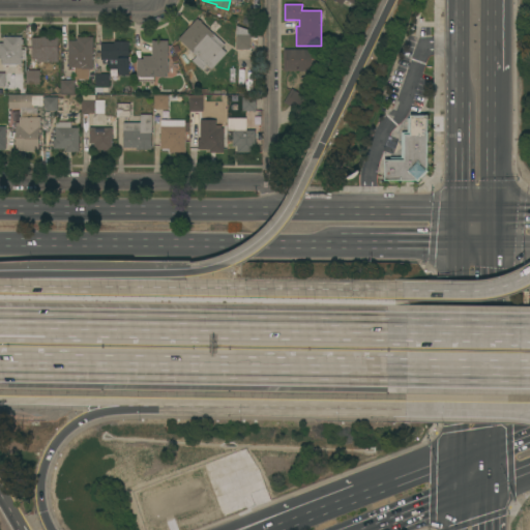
[(206,65),(202,70),(192,61),(197,56),(179,39),(198,19),(200,21),(202,22),(202,23),(226,45),(222,49),(227,53),(211,69),(206,65)]
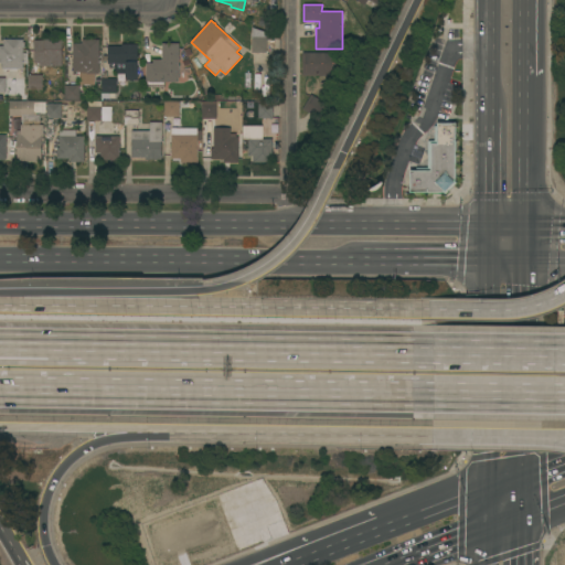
[(267,40),(272,40),(272,46),(272,50),(267,50),(267,53),(252,53),(252,28),(267,33),(267,40)]
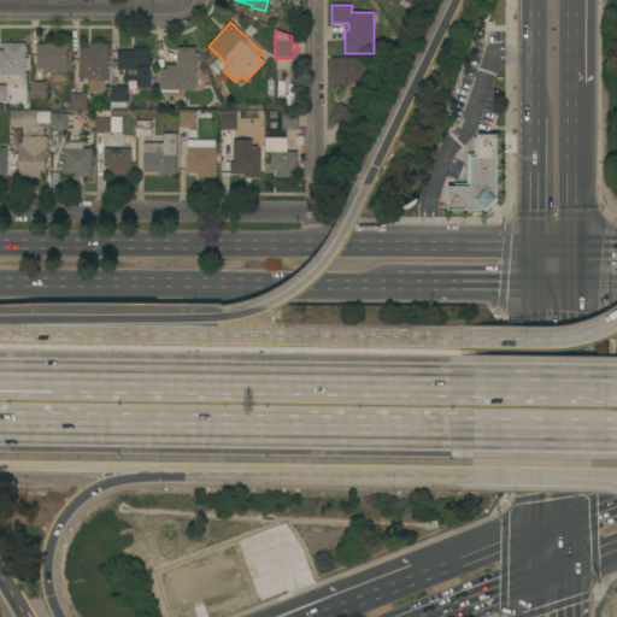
[(25,43),(25,47),(28,47),(28,53),(25,53),(25,56),(30,56),(30,70),(25,70),(25,76),(3,76),(3,69),(0,69),(0,51),(4,51),(4,43),(25,43)]
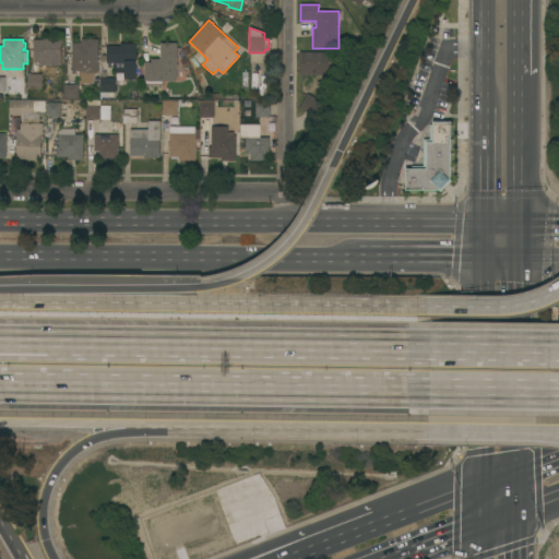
[(61,39),(61,56),(62,56),(62,66),(52,66),(52,74),(43,74),(43,73),(39,73),(39,66),(39,60),(34,60),(34,40),(44,40),(44,39),(61,39)]
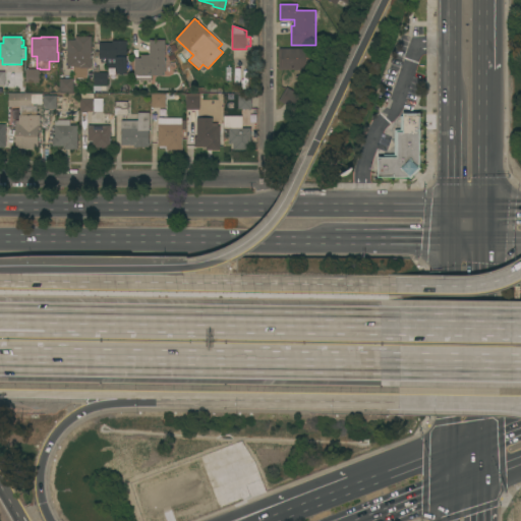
[(92,69),(81,69),(81,67),(68,67),(68,62),(67,62),(67,41),(76,41),(76,37),(92,37),(92,69)]
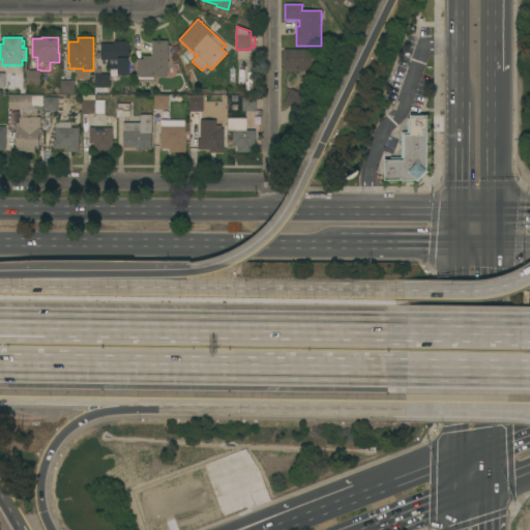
[(168,78),(154,77),(154,82),(139,82),(139,78),(137,78),(137,60),(144,60),(144,56),(152,56),(152,40),(168,40),(168,78)]
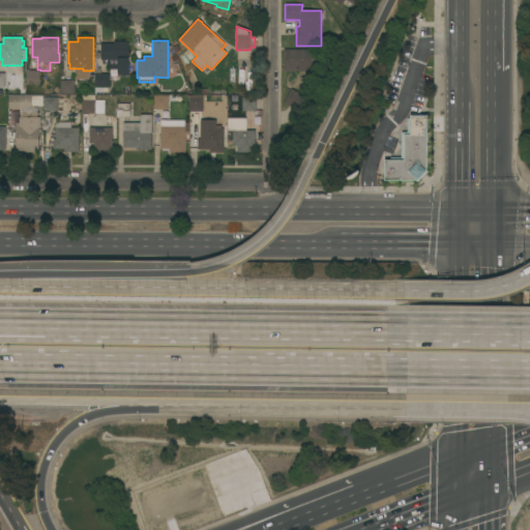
[(101,43),(114,43),(114,41),(129,41),(129,76),(118,76),(118,69),(109,69),(109,64),(104,64),(104,60),(101,60),(101,43)]
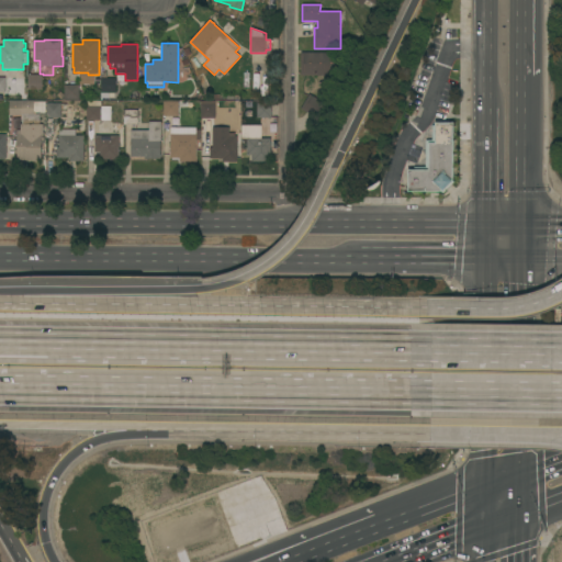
[(339,53),(339,76),(301,76),(301,53),(339,53)]
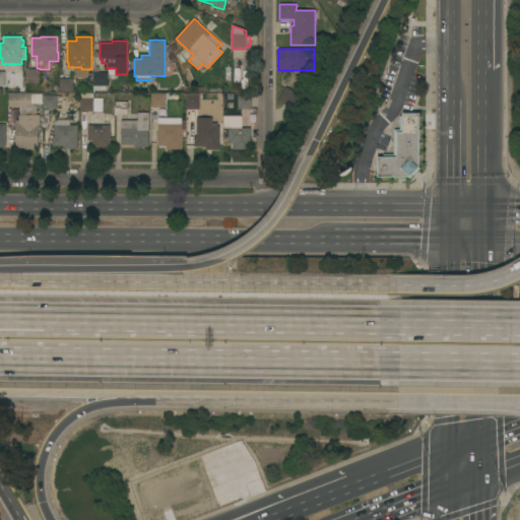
[(88,78),(74,79),(73,68),(80,68),(80,69),(87,69),(88,78)]
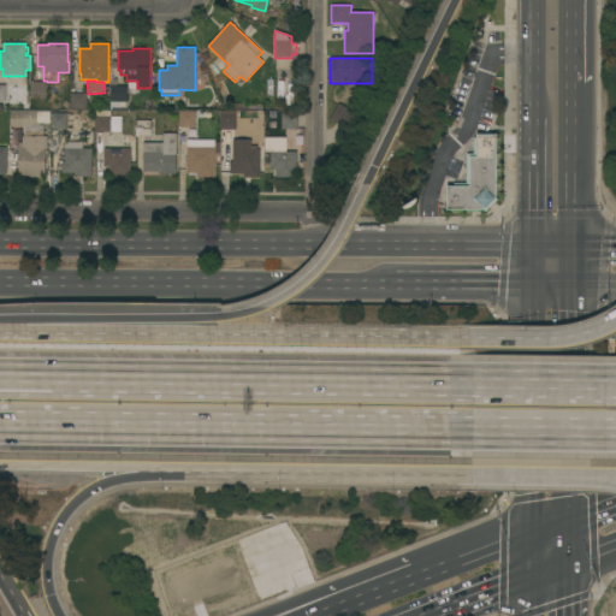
[(46,82),(46,99),(30,99),(30,82),(46,82)]
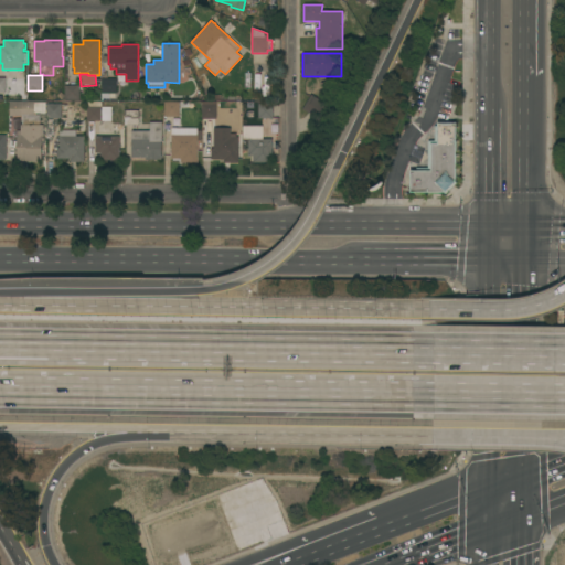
[(118,75),(125,75),(125,82),(126,82),(127,84),(126,86),(125,87),(124,87),(121,85),(121,83),(123,82),(118,82),(118,75)]
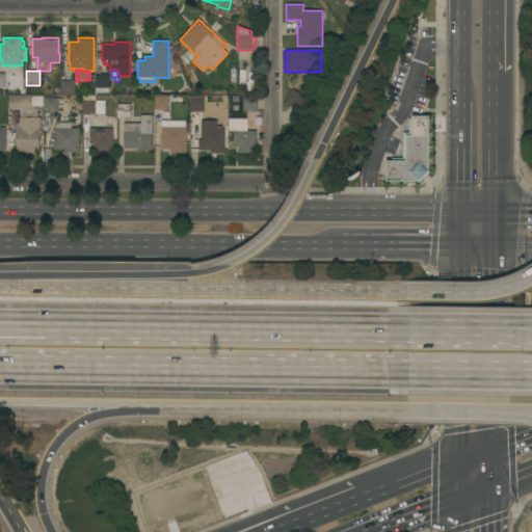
[(110,74),(109,88),(103,88),(103,94),(96,94),(97,74),(110,74)]
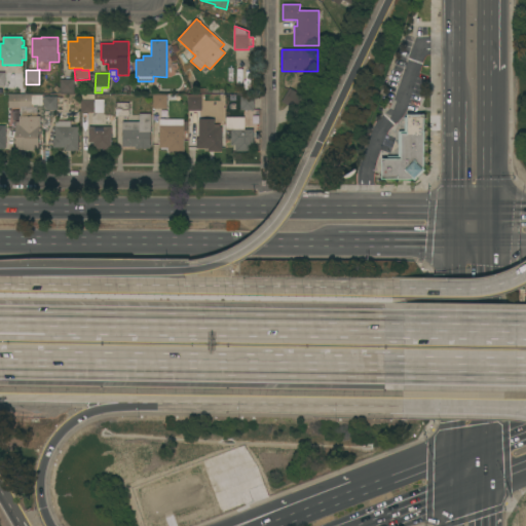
[(74,94),(61,94),(61,80),(74,80),(74,94)]
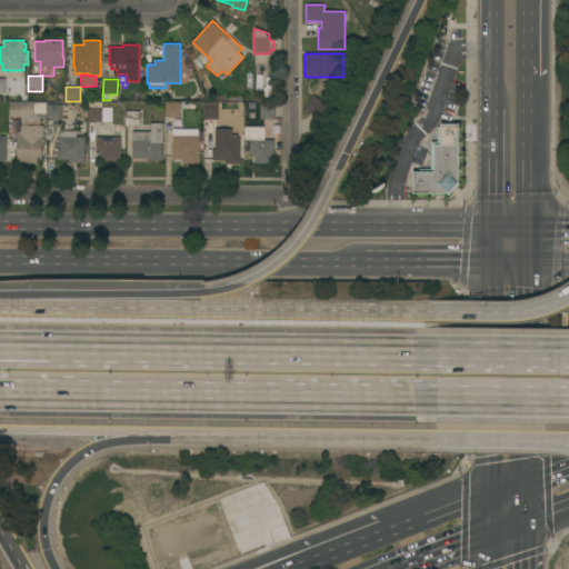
[(330,106),(322,120),(305,110),(313,96),(330,106)]
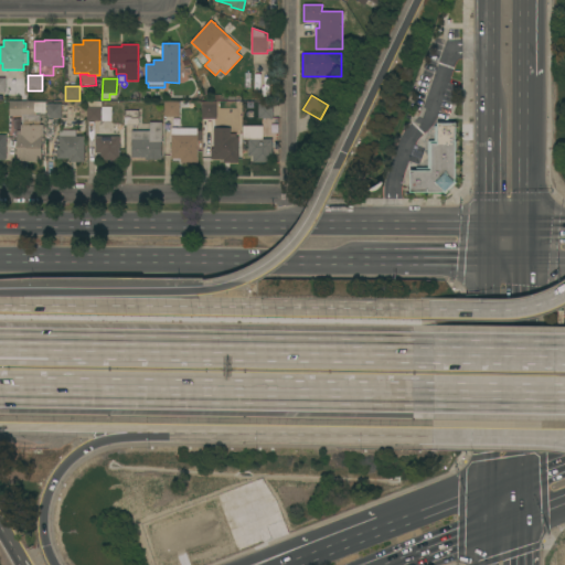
[(9,116),(10,102),(23,102),(34,102),(34,116),(9,116)]
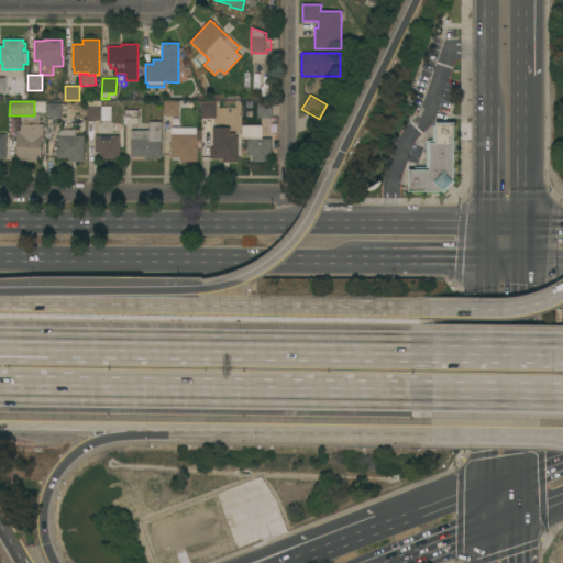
[(178,117),(164,117),(164,101),(178,101),(178,117)]
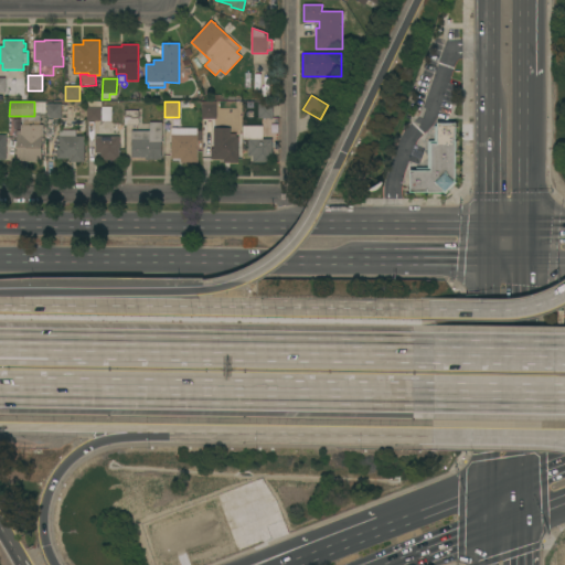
[(216,102),(216,119),(202,119),(202,105),(202,102),(216,102)]
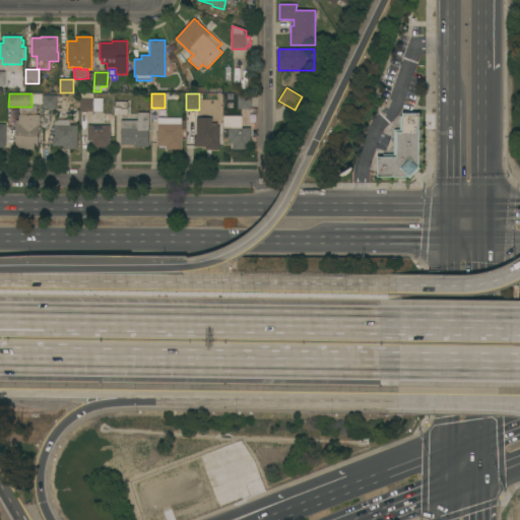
[(33,94),(42,94),(42,105),(33,105),(33,94)]
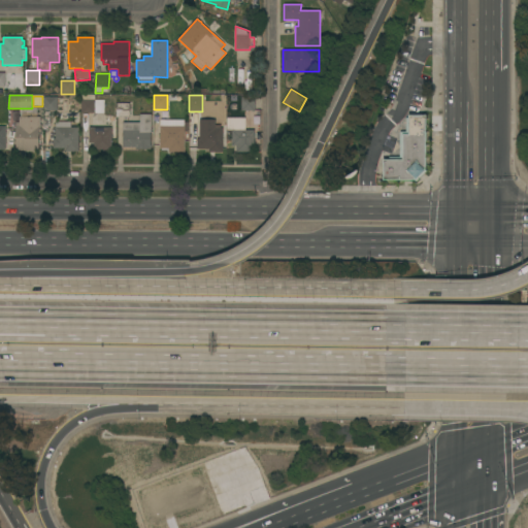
[(42,110),(43,97),(58,97),(58,111),(42,110)]
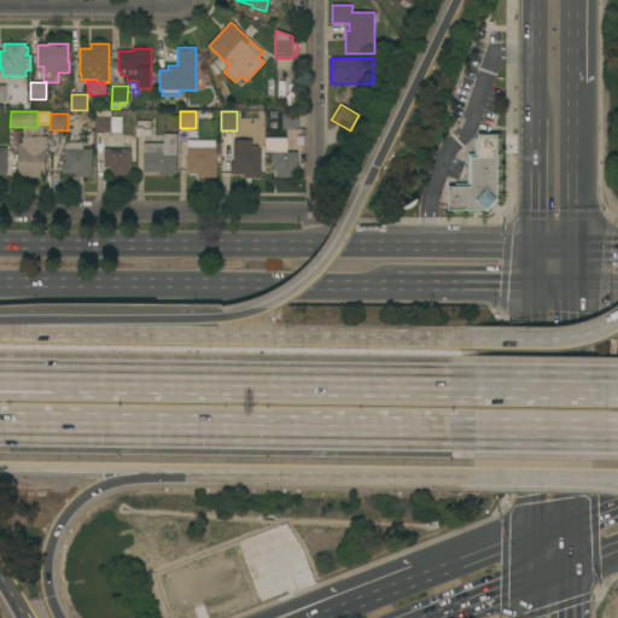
[(283,129),(283,114),(299,114),(299,130),(283,129)]
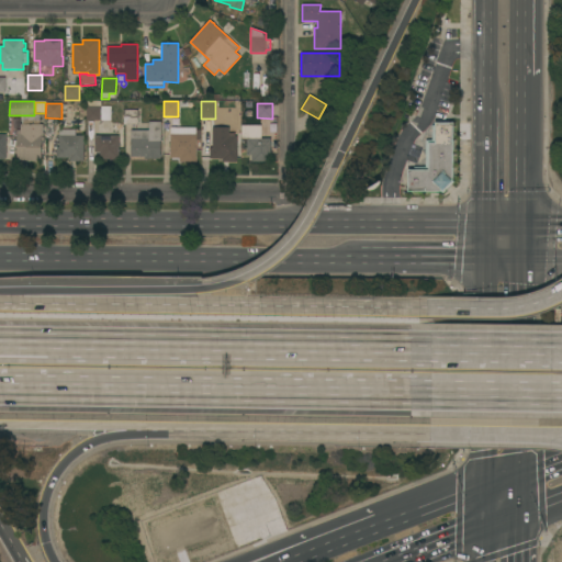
[(101,107),(101,121),(87,121),(87,107),(101,107)]
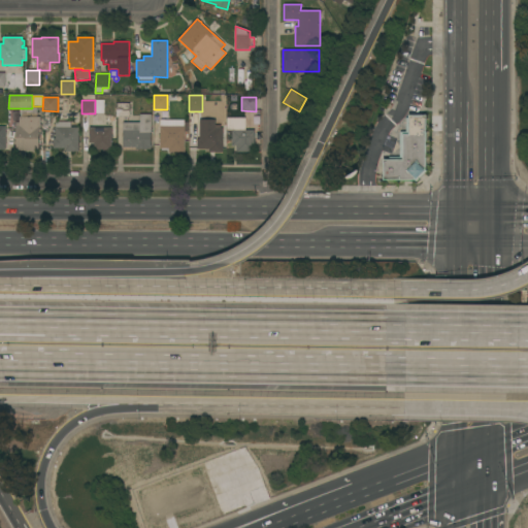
[(96,101),(104,101),(104,113),(96,113),(96,101)]
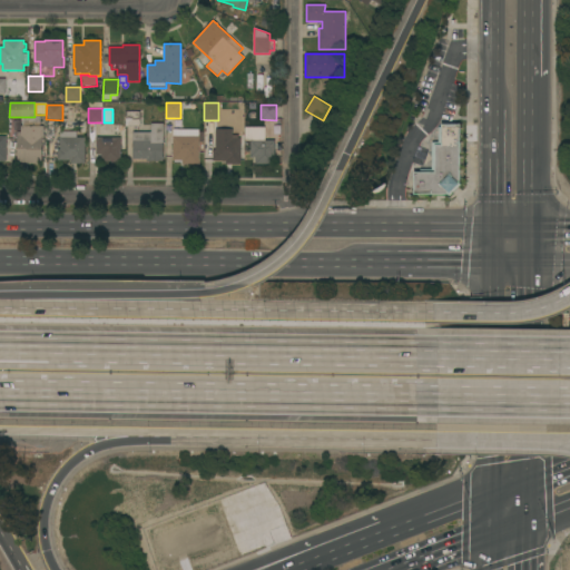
[(126,126),(126,111),(140,111),(140,127),(126,126)]
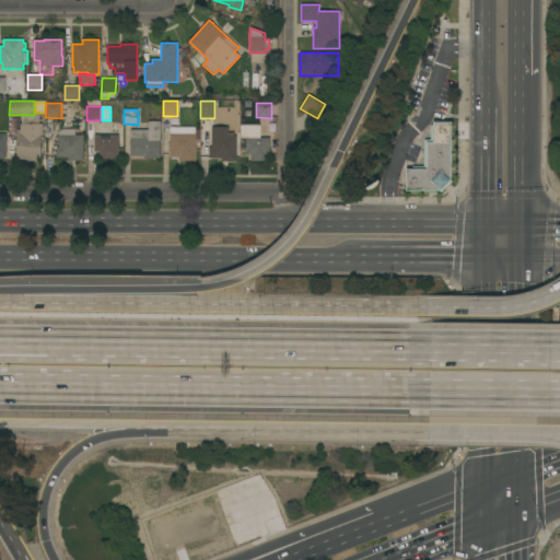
[(25,125),(25,116),(41,116),(41,125),(25,125)]
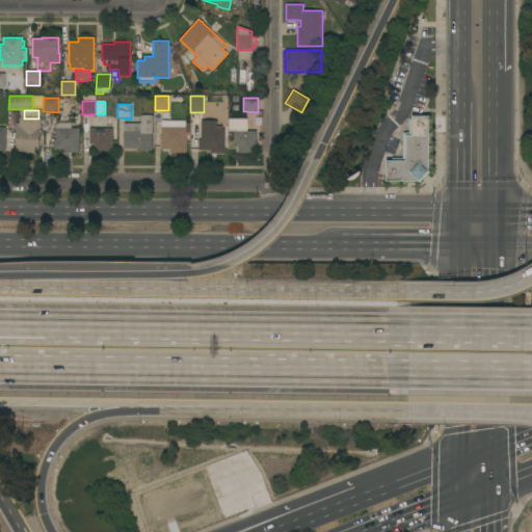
[(124,124),(140,124),(140,115),(153,115),(153,133),(152,133),(152,151),(137,151),(137,149),(124,149),(124,124)]
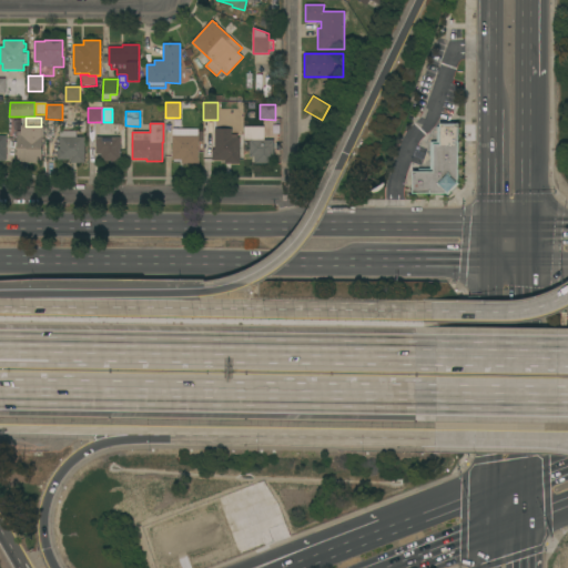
[(430,142),(437,142),(437,128),(439,128),(439,123),(458,123),(458,182),(460,184),(448,195),(447,193),(413,193),(413,172),(419,172),(419,169),(430,169),(430,142)]
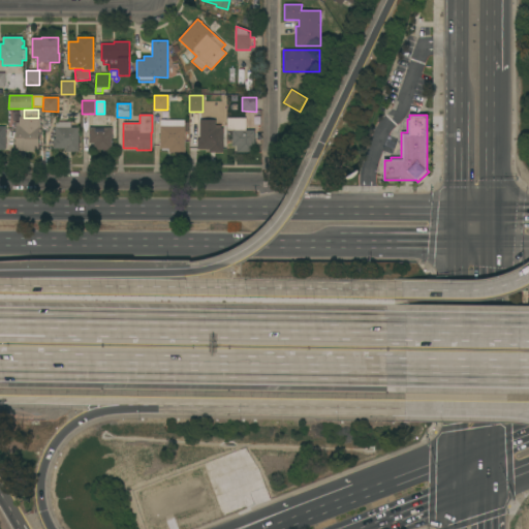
[(41,118),(41,129),(39,129),(39,152),(25,152),(25,151),(16,151),(16,145),(14,145),(14,142),(16,142),(16,126),(20,126),(20,118),(41,118)]
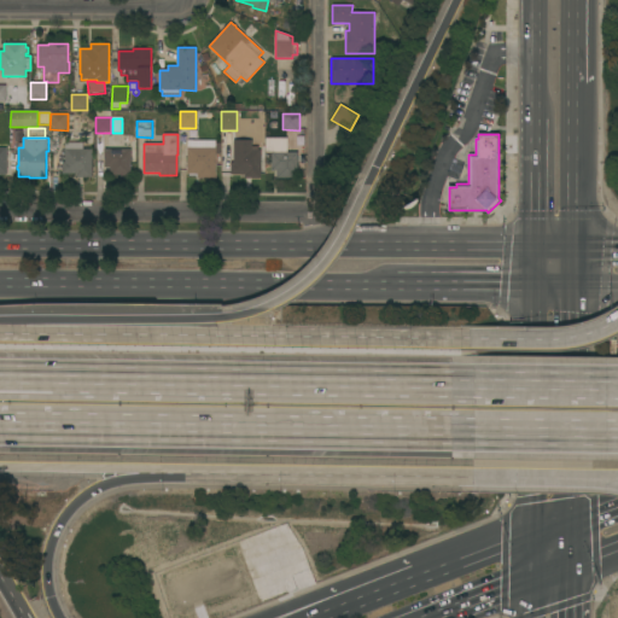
[(216,149),(220,149),(220,153),(216,153),(216,179),(203,179),(203,174),(187,174),(187,147),(187,140),(215,140),(215,147),(216,147),(216,149)]
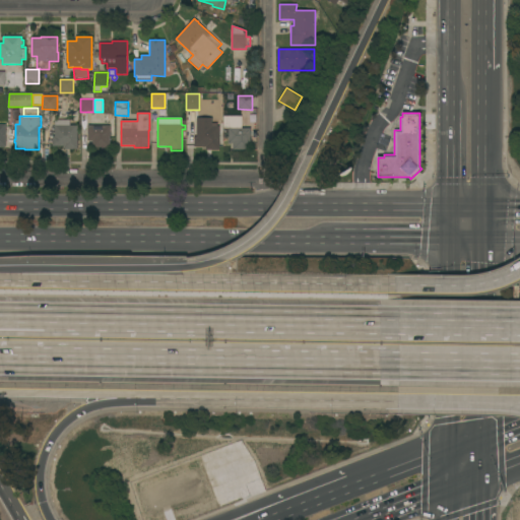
[(206,150),(206,147),(194,146),(194,136),(196,136),(196,126),(197,126),(197,118),(211,118),(211,123),(217,123),(217,126),(219,126),(219,150),(206,150)]
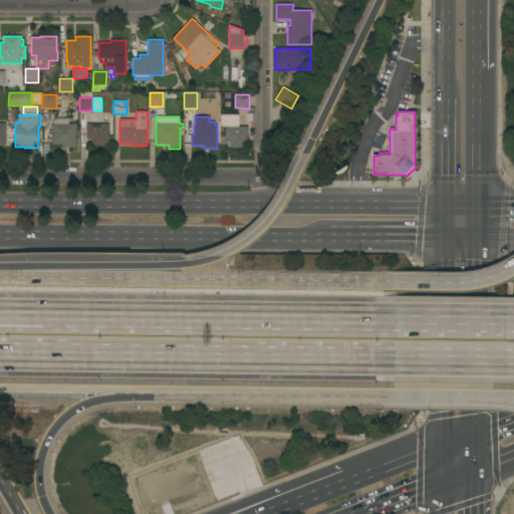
[(76,148),(63,148),(63,145),(52,145),(52,135),(54,135),(54,124),(54,119),(69,119),(69,123),(77,123),(76,148)]
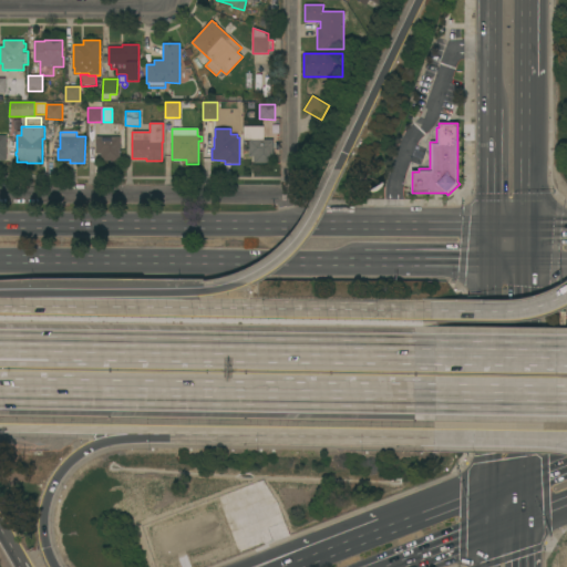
[(274,163),(254,163),(254,156),(248,156),(248,140),(255,140),(255,133),(263,133),(263,140),(272,140),(274,163)]
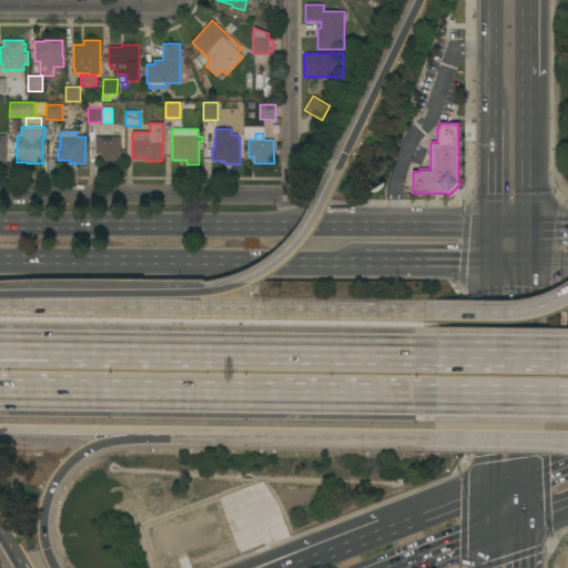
[(121,138),(121,161),(101,161),(101,154),(95,154),(95,137),(121,138)]
